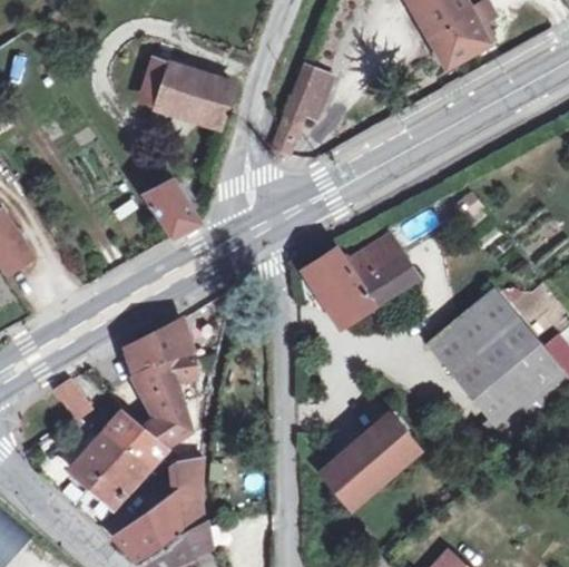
[(491,36),(481,17),(492,10),(486,0),(477,0),(474,1),(468,5),(464,0),(419,0),(451,57),(491,36)]
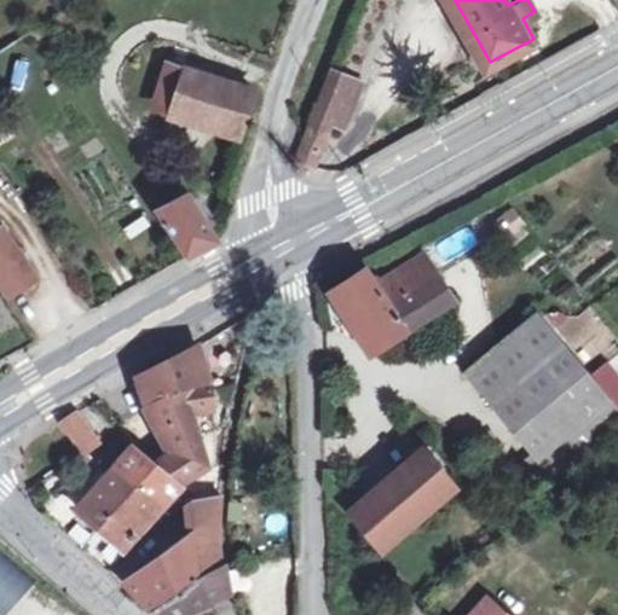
[(154,99),(240,126),(253,86),(167,59),(154,99)]
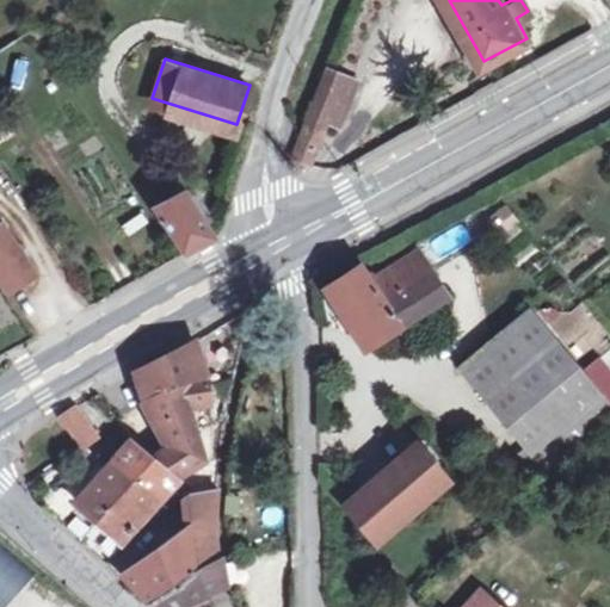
[(296,155),(308,161),(326,119),(337,124),(356,78),(325,64),(297,134),(290,153),(296,155)]
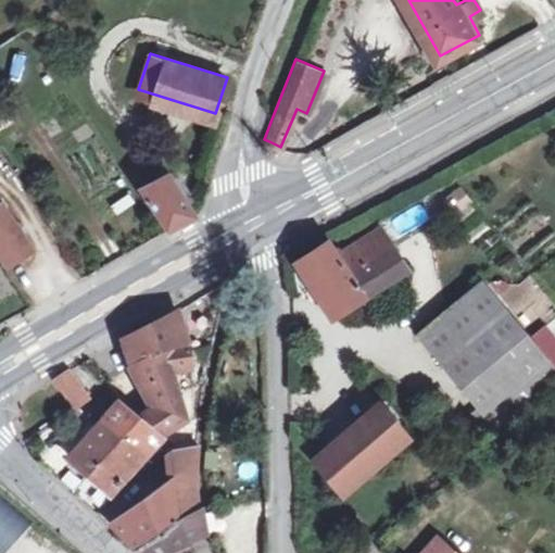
[(166,227),(192,212),(166,173),(139,187),(166,227)]
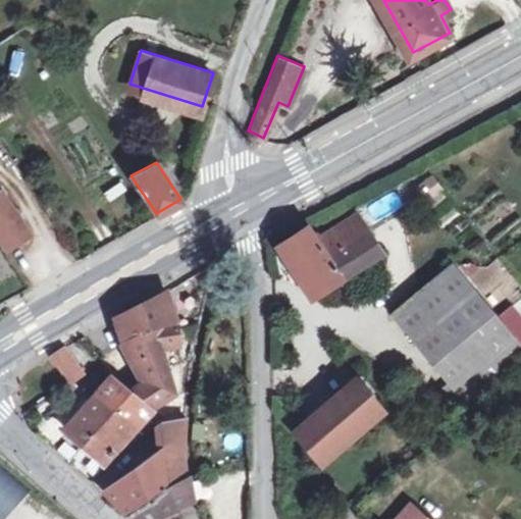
[(0,237),(6,247),(28,232),(0,192),(0,237)]
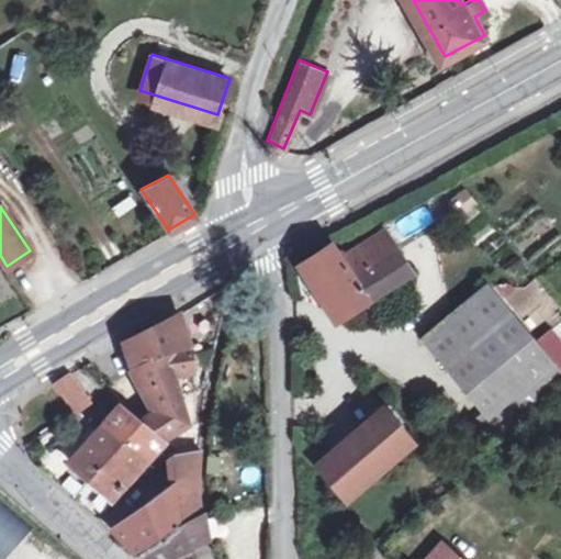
[(390,254),(397,249),(385,230),(378,234),(390,254)]
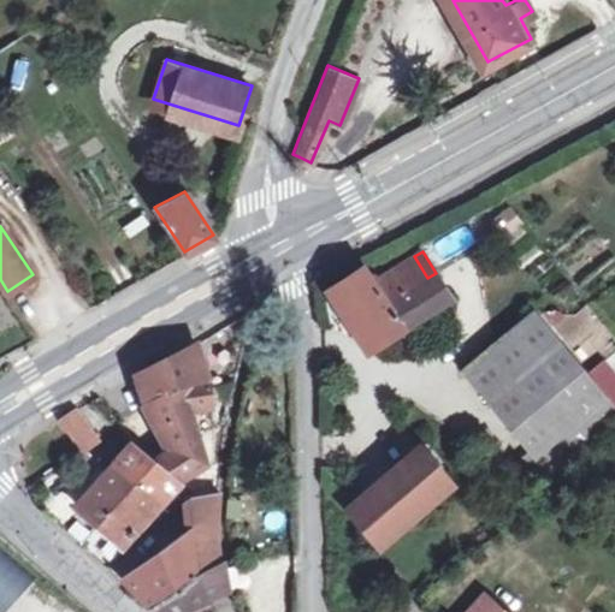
[(427,278),(414,256),(373,280),(364,266),(333,285),(371,345),(442,302),(450,297),(436,273),(427,278)]
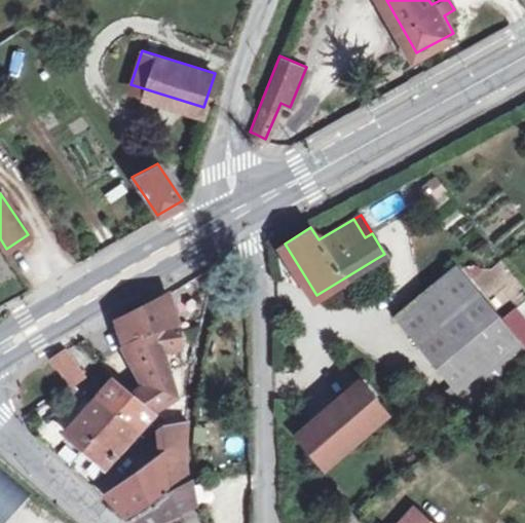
[(524,358),(524,311),(523,309),(504,324),(454,265),(396,314),(452,382),(439,394),(454,413),(469,401),(471,404),(524,358)]
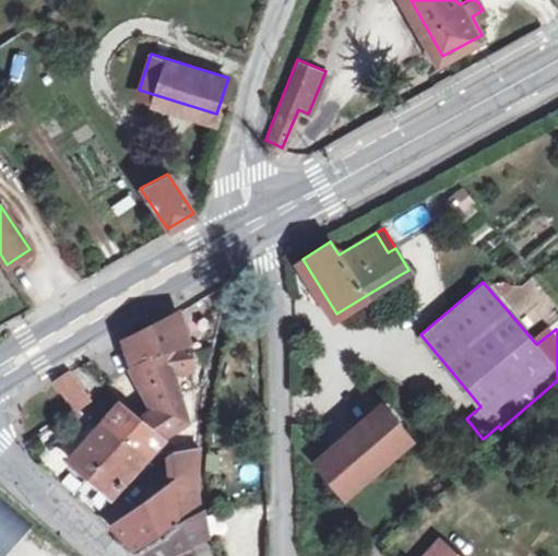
[(175,312),(125,338),(131,364),(165,345),(186,344),(186,343),(175,312)]
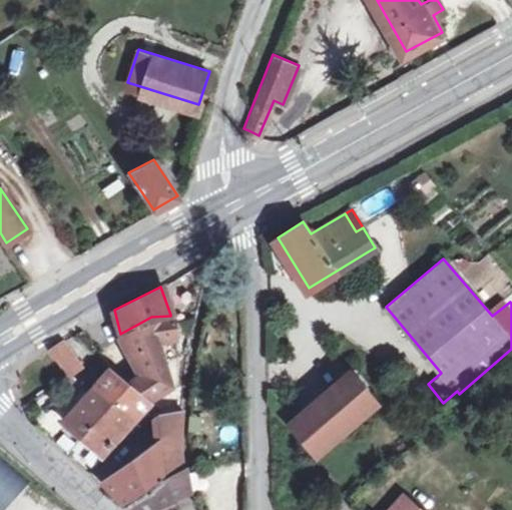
[(177,336),(174,314),(170,315),(170,316),(151,317),(120,334),(121,335),(142,371),(127,383),(147,398),(173,386),(165,356),(177,354),(174,337),(177,336)]
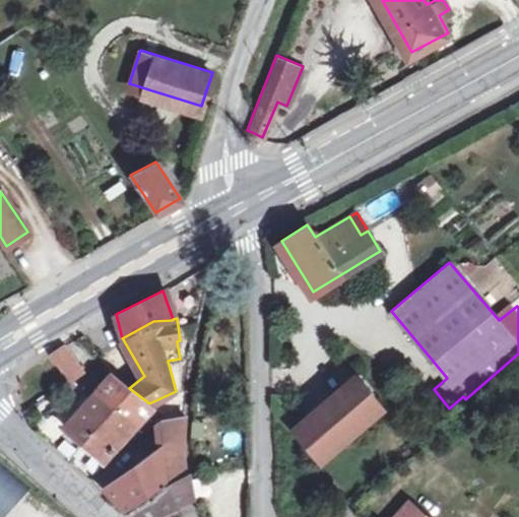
[(83,369),(65,342),(54,349),(72,377),(83,369)]
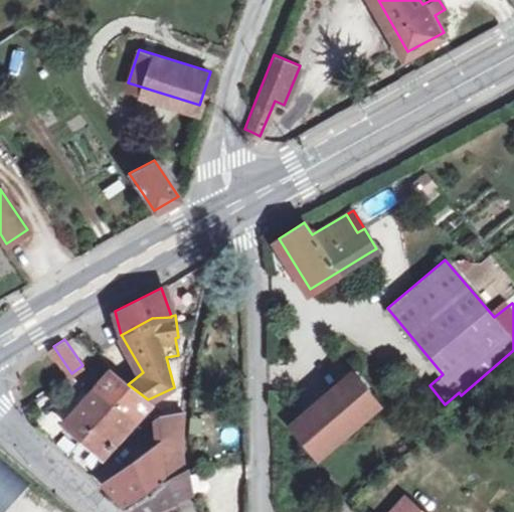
[(128,384),(109,368),(96,383),(114,399),(135,416),(140,411),(149,401),(148,399),(128,384)]
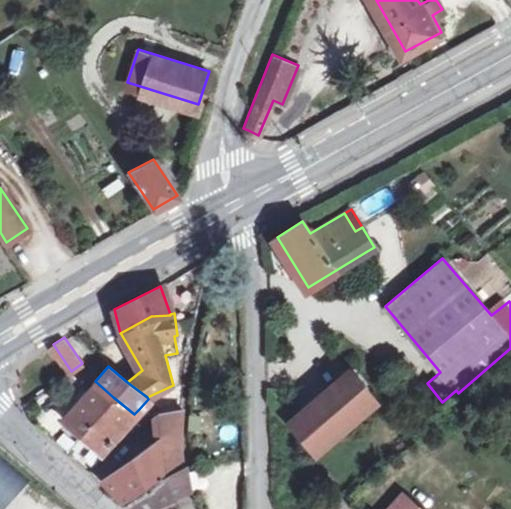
[(327,395),(351,423),(372,405),(348,378),(327,395)]
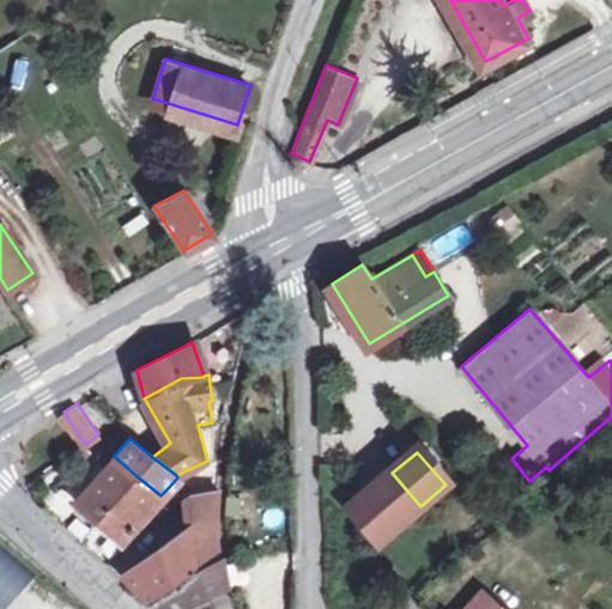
[(77,499),(97,518),(135,475),(114,456),(103,468),(77,499)]
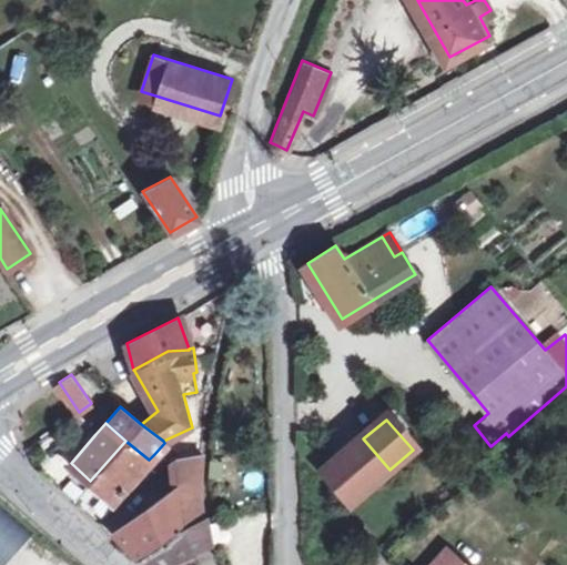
[(390,470),(363,439),(323,473),(350,503),(390,470)]
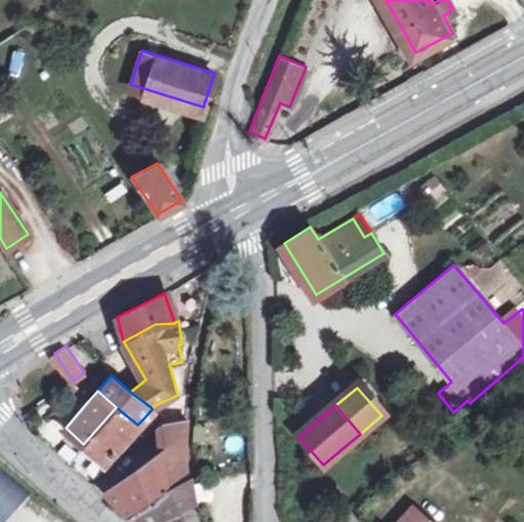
[(137,425),(116,407),(83,444),(105,463),(137,425)]
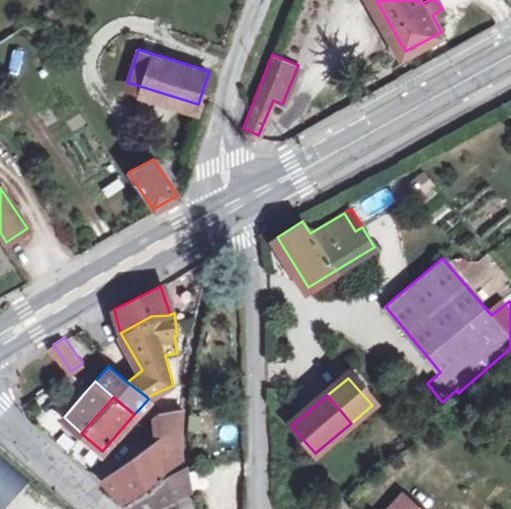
[(155,414),(157,442),(179,439),(179,423),(181,407),(161,409),(156,409),(155,412),(155,414)]
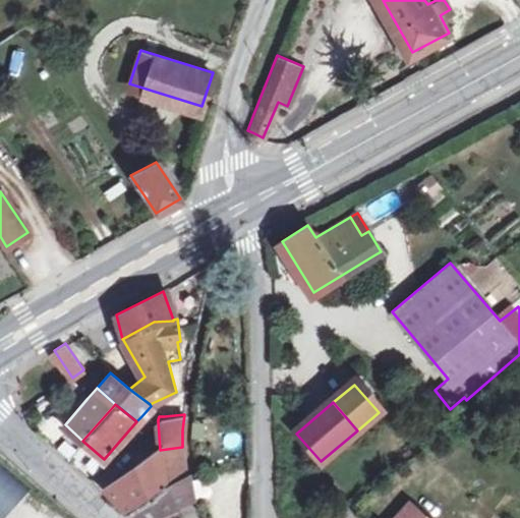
[(160,450),(103,490),(126,512),(146,497),(167,482),(179,478),(185,476),(182,447),(160,450)]
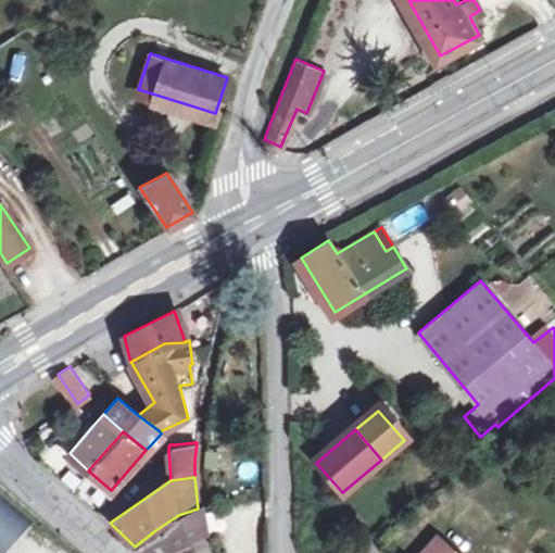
[(155,530),(135,547),(141,552),(165,552),(188,538),(200,533),(202,533),(202,530),(198,508),(191,511),(178,515),(155,530)]
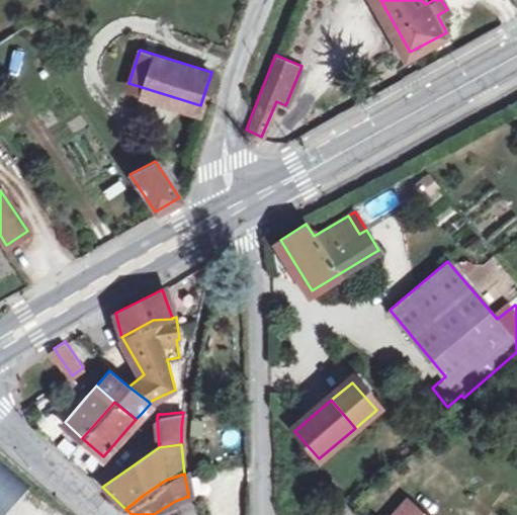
[(175,501),(154,514),(194,514),(188,497),(186,497),(175,501)]
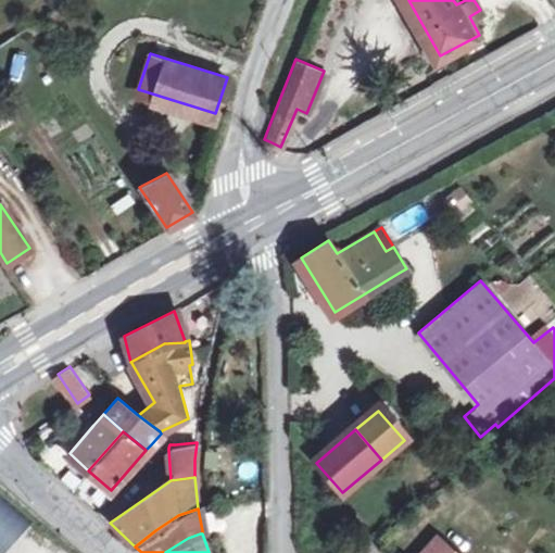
[(453,552),(437,538),(423,552),(453,552)]
